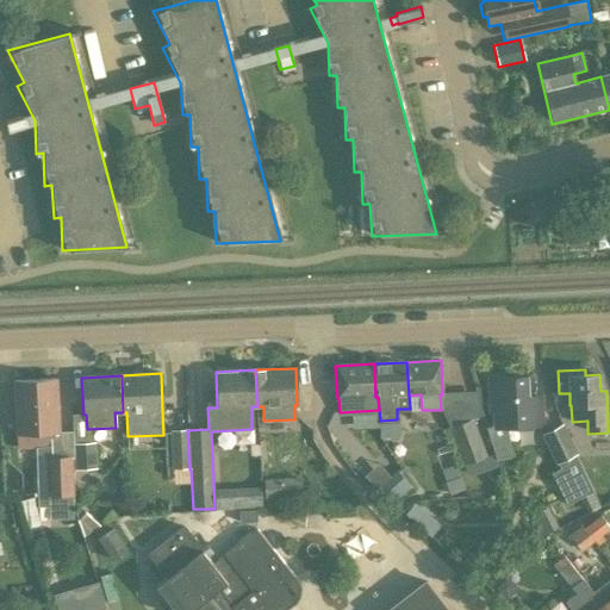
[(512,455),(503,425),(541,424),(540,397),(528,397),(527,378),(489,379),(491,410),(493,410),(495,425),(486,428),(497,461),(512,455)]
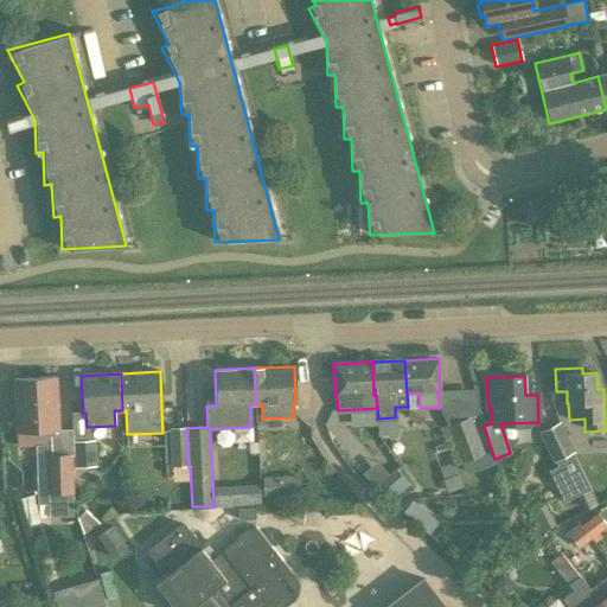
[(52,446),(51,429),(59,429),(57,377),(13,379),(17,432),(18,448),(52,446)]
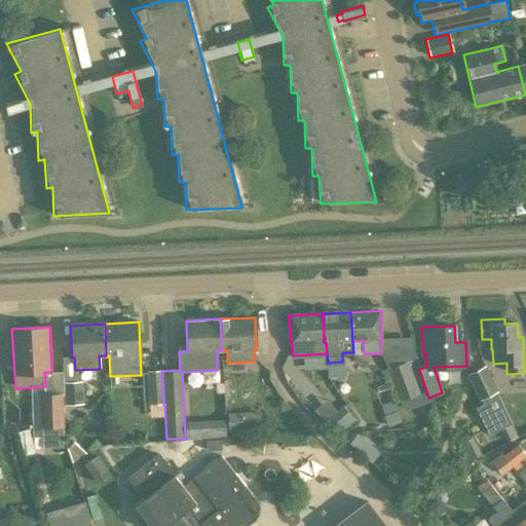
[(400,402),(419,395),(408,362),(387,369),(400,402)]
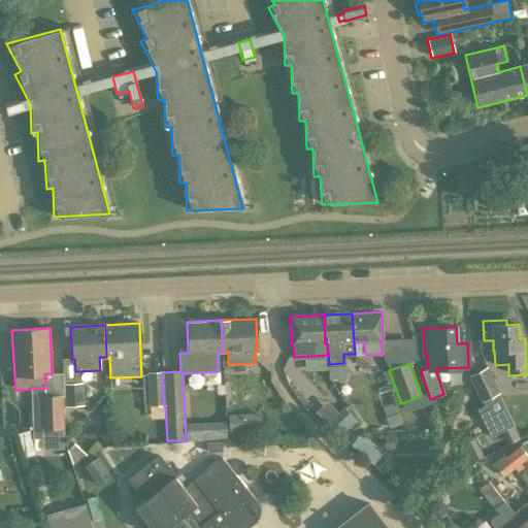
[(490,437),(497,434),(501,442),(518,435),(498,394),(499,393),(487,367),(469,376),(481,401),(483,401),(485,406),(477,409),(490,437)]
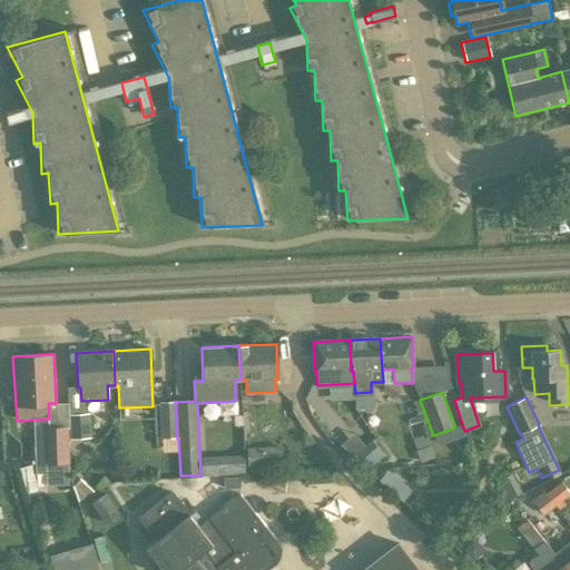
[(177,439),(175,402),(159,403),(161,440),(177,439)]
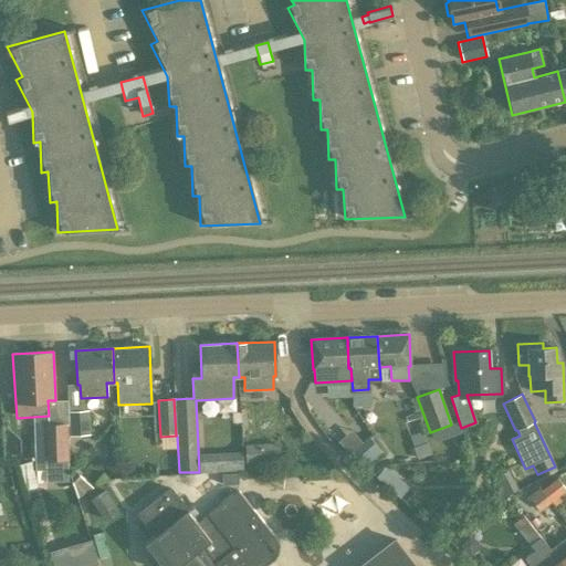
[(71,437),(90,435),(88,411),(69,412),(71,437)]
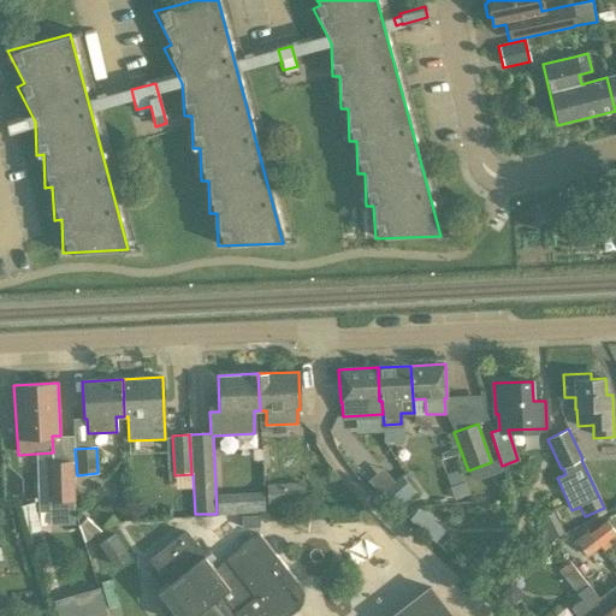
[(48,502),(75,501),(73,461),(47,461),(48,502)]
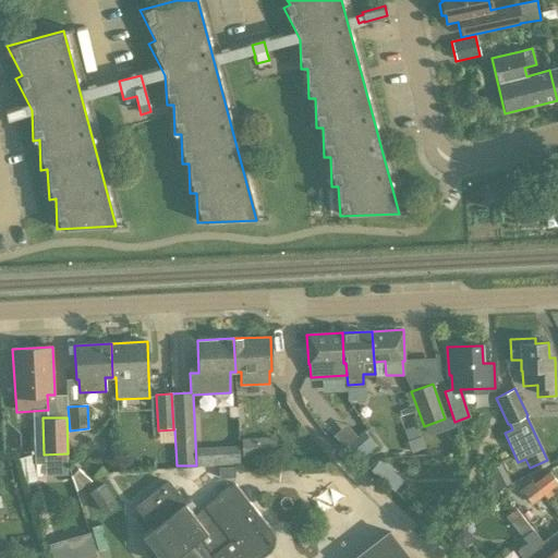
[(360,431),(356,435),(343,446),(358,462),(374,447),(360,431)]
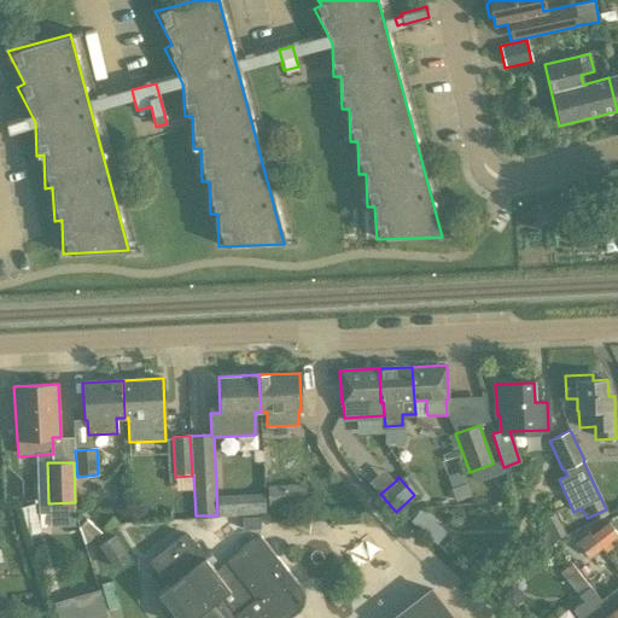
[(258,517),(243,518),(243,530),(260,529),(258,517)]
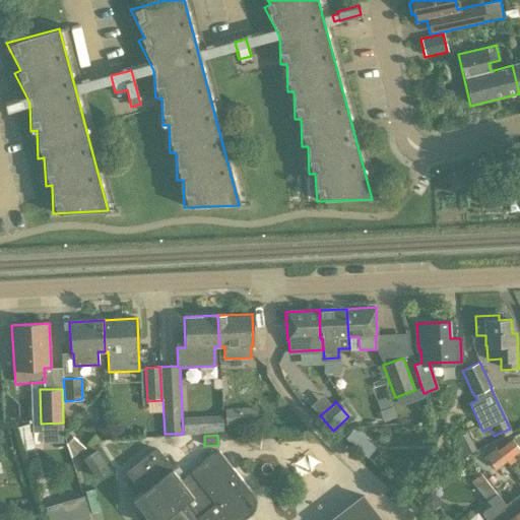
[(504,462),(519,450),(511,438),(495,450),(504,462)]
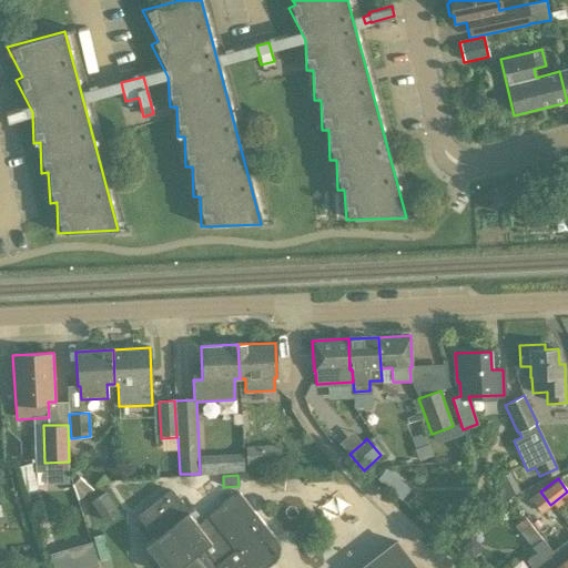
[(140,515),(156,536),(145,545),(163,567),(416,567),(397,543),(363,567),(267,567),(274,561),(279,555),(279,548),(277,541),(239,493),(198,525),(171,490),(140,515)]
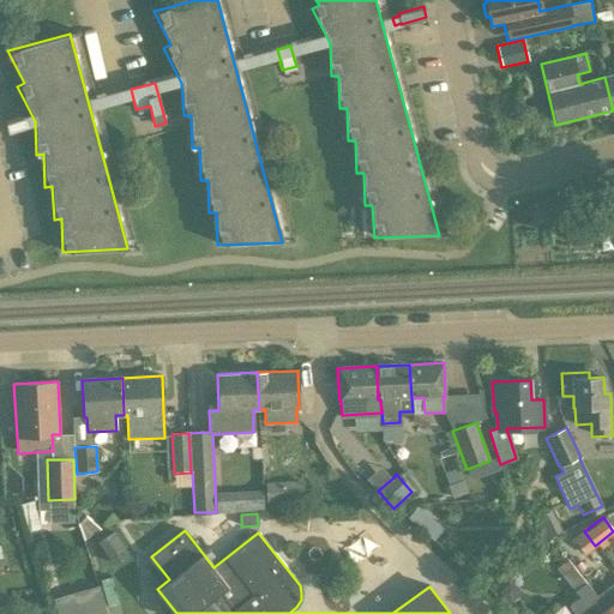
[(127,555),(112,533),(98,541),(114,564),(127,555)]
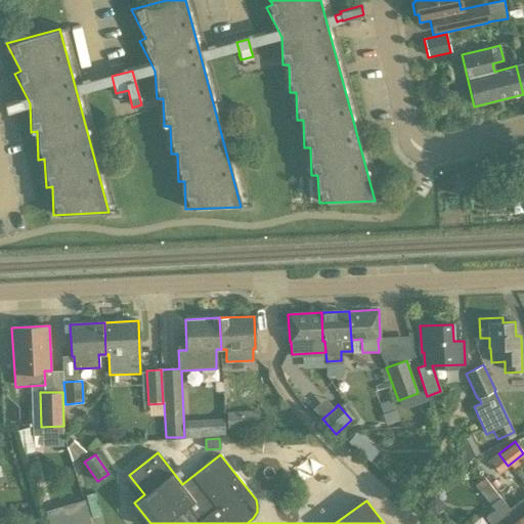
[(491,504),(500,496),(484,476),(475,483),(491,504)]
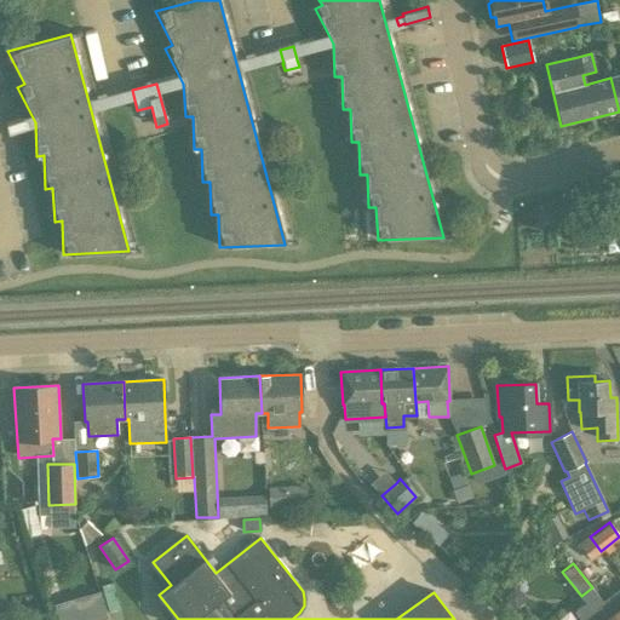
[(103,584),(112,610),(122,608),(114,581),(103,584)]
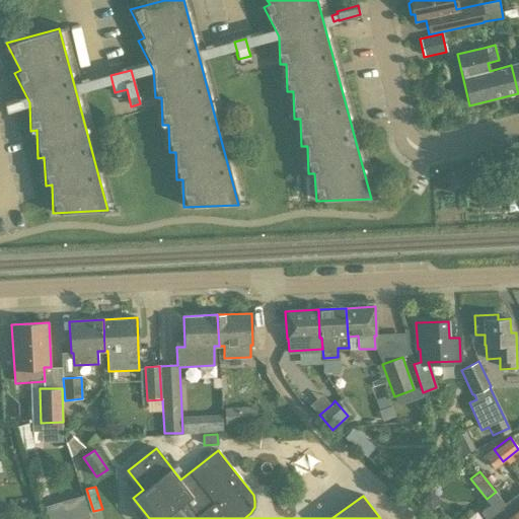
[(510,518),(509,518),(513,514),(496,492),(487,499),(491,504),(480,511),(487,518),(510,518)]
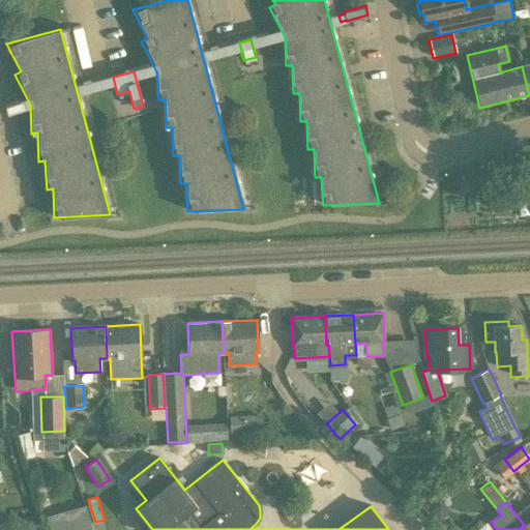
[(48,517),(51,529),(85,529),(91,528),(85,506),(48,517)]
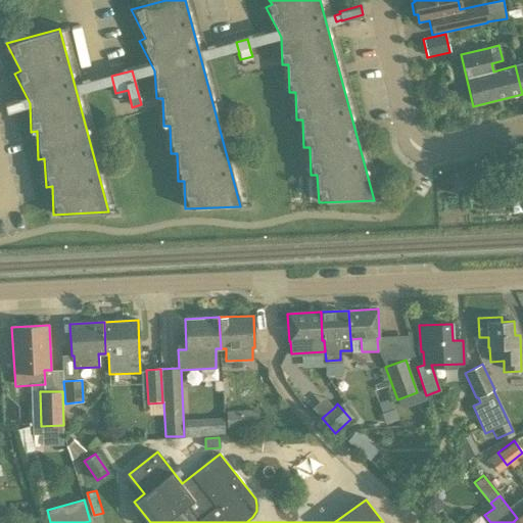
[(514,522),(522,522),(522,513),(517,518),(513,522),(514,522)]
